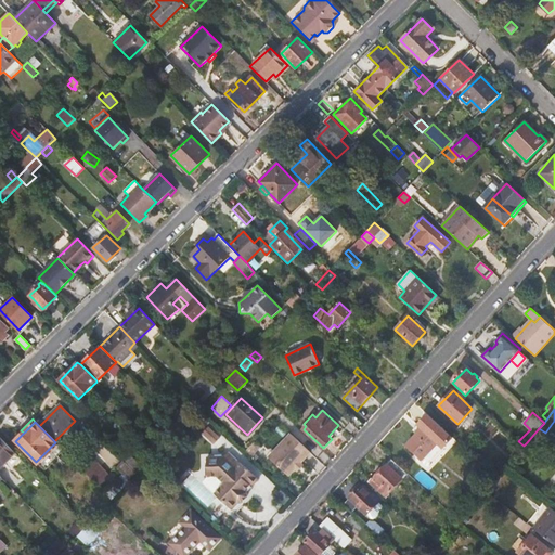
[(423,475),(436,460),(429,453),(438,443),(422,428),(407,444),(411,449),(401,460),(413,473),(416,469),(423,475)]
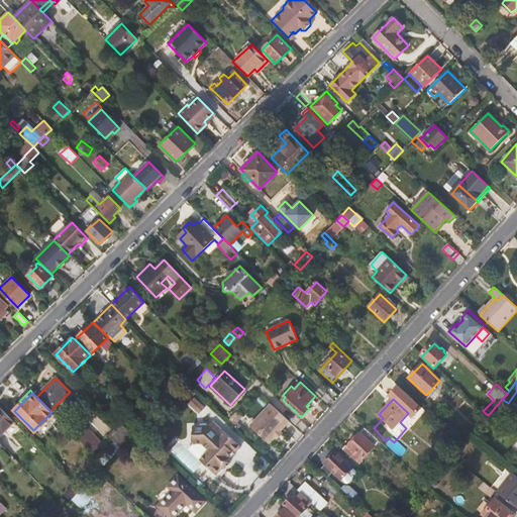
[(483,399),(478,404),(482,408),(487,403),(483,399)]
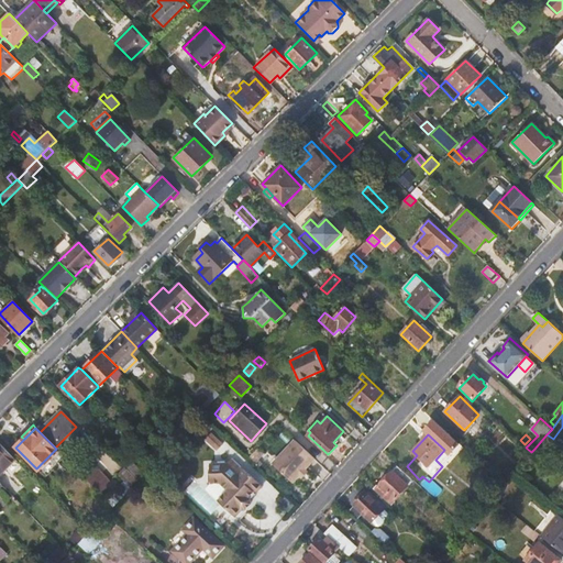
[(544,449),(553,439),(547,434),(534,449),(542,456),(547,451),(544,449)]
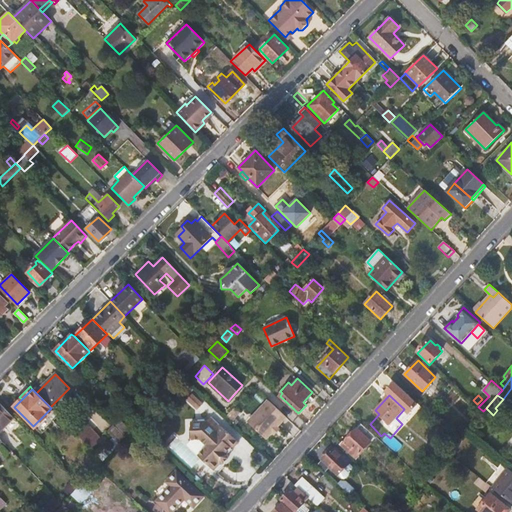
[(200,406),(190,396),(187,400),(197,410),(200,406)]
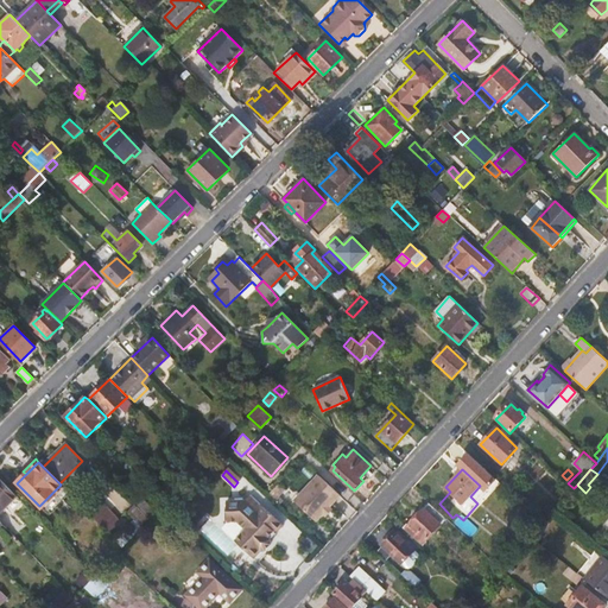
[(320,475),(295,501),(316,521),(341,495),(320,475)]
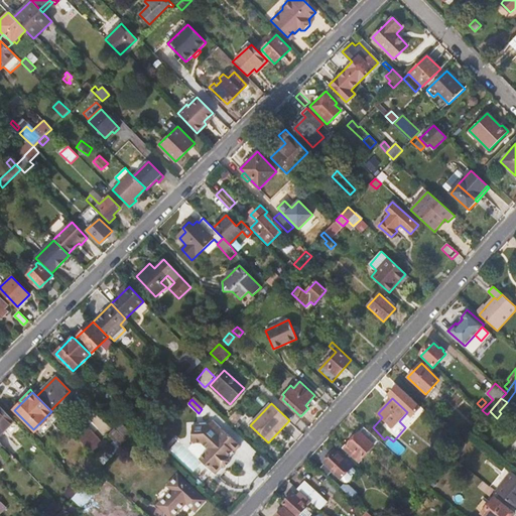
[(0,406),(0,434),(14,421),(0,406)]
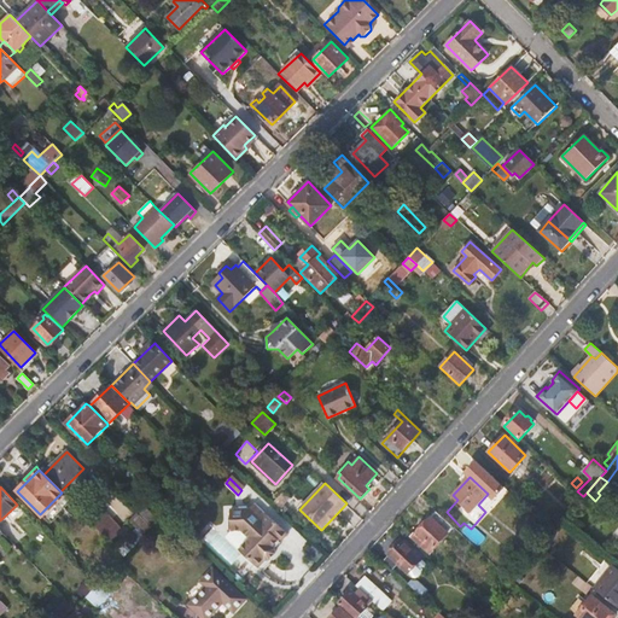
[(146,508),(139,516),(152,528),(165,513),(180,499),(168,487),(161,493),(165,499),(151,513),(146,508)]
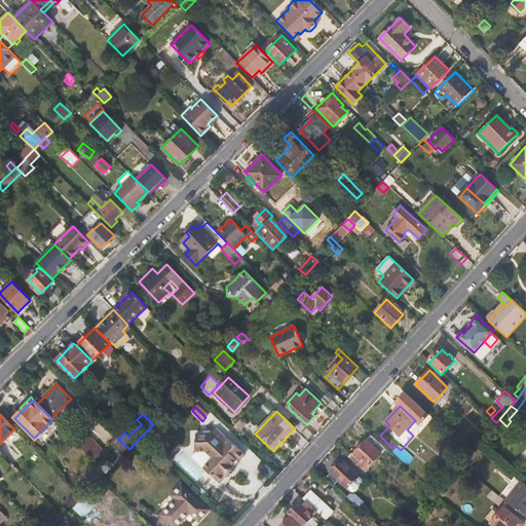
[(423,428),(415,420),(407,429),(413,436),(415,438),(423,428)]
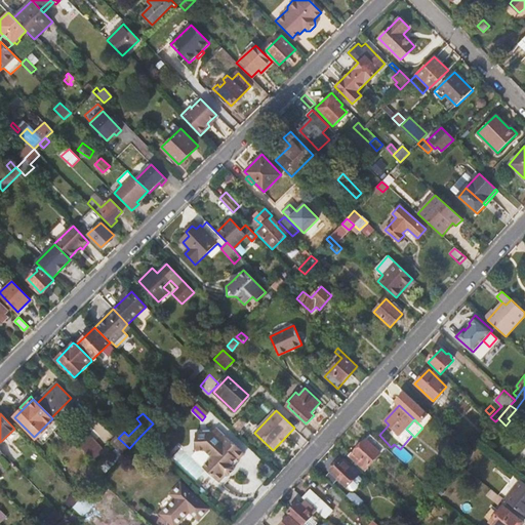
[(79,426),(69,435),(93,459),(103,450),(79,426)]
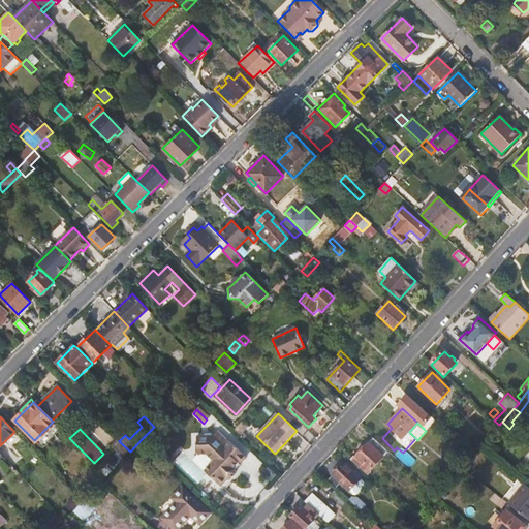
[(226,439),(217,431),(214,435),(214,434),(197,435),(198,455),(207,455),(213,461),(204,470),(221,487),(226,480),(230,479),(237,474),(237,470),(236,469),(240,465),(247,458),(227,438),(226,439)]
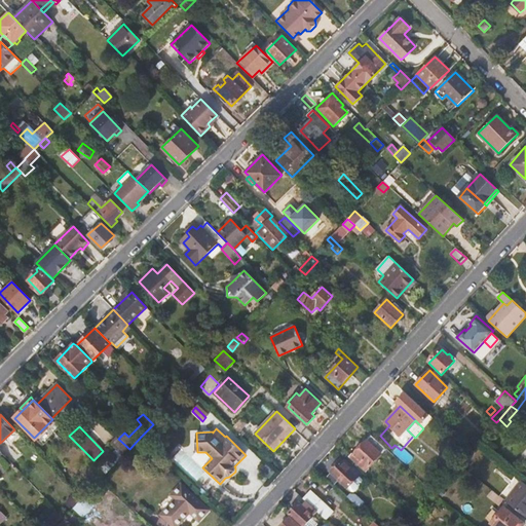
[(372,436),(350,458),(365,472),(385,449),(372,436)]
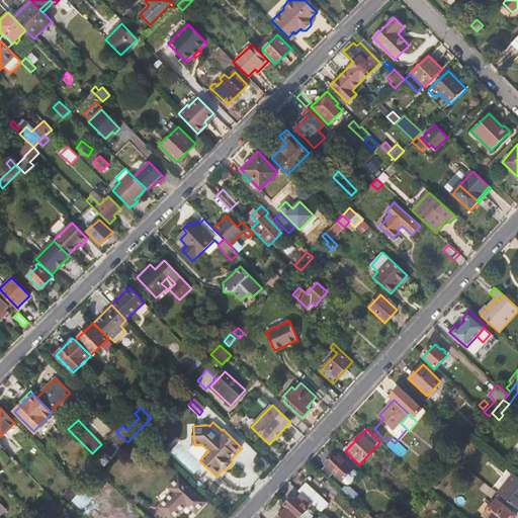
[(108,436),(120,449),(127,442),(116,432),(115,430),(108,436)]
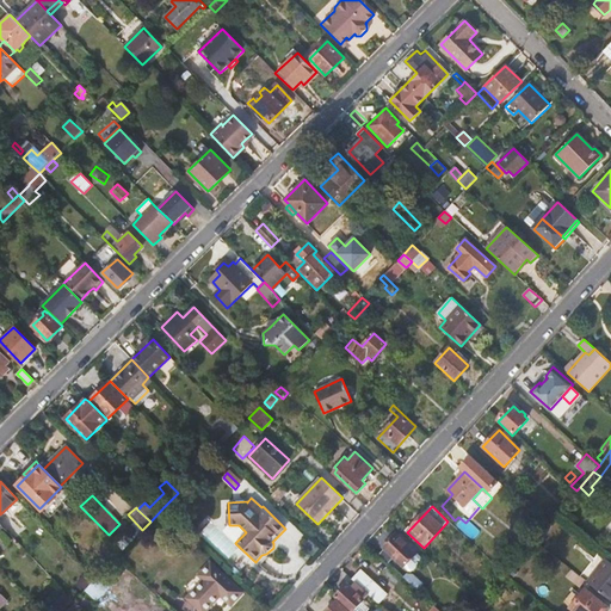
[(128,531),(116,543),(122,549),(134,537),(128,531)]
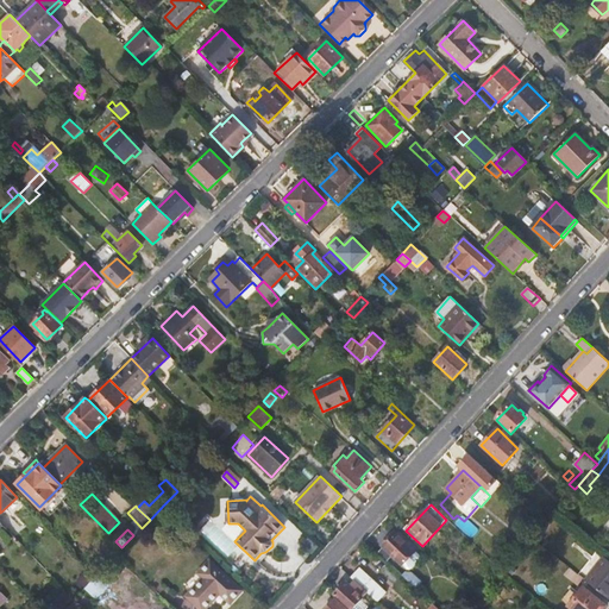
[(390,539),(383,547),(393,556),(403,565),(408,570),(414,570),(420,563),(421,557),(416,552),(396,533),(390,539)]
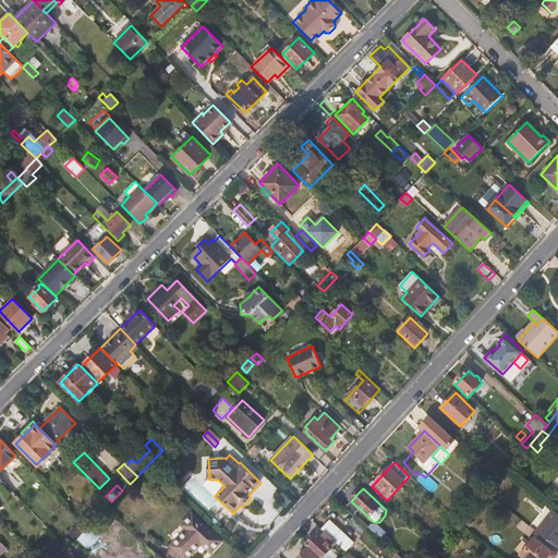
[(494,488),(489,494),(496,498),(500,494),(494,488)]
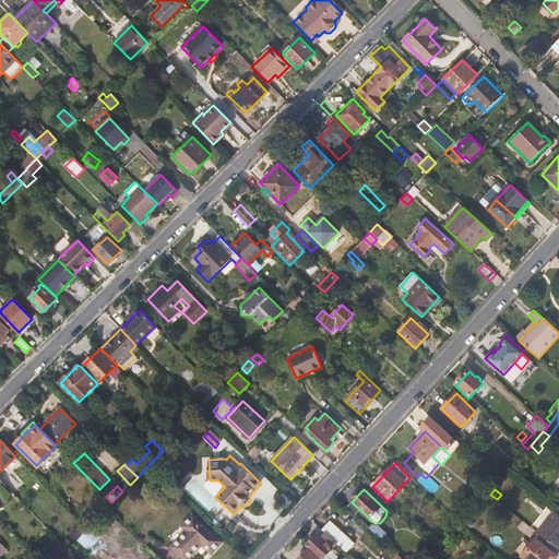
[(356,515),(360,510),(352,502),(347,508),(356,515)]
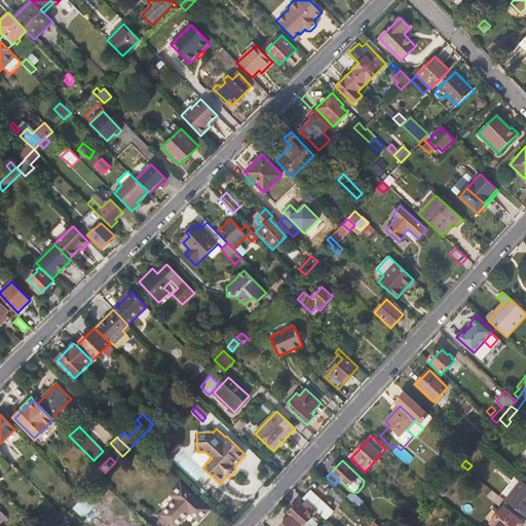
[(512,493),(505,501),(525,517),(525,484),(517,477),(506,489),(512,493)]
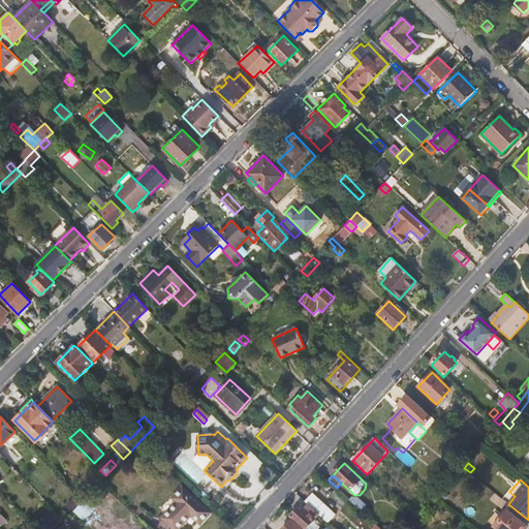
[(177,502),(163,518),(175,528),(178,528),(192,516),(200,524),(212,512),(182,486),(173,497),(177,502)]
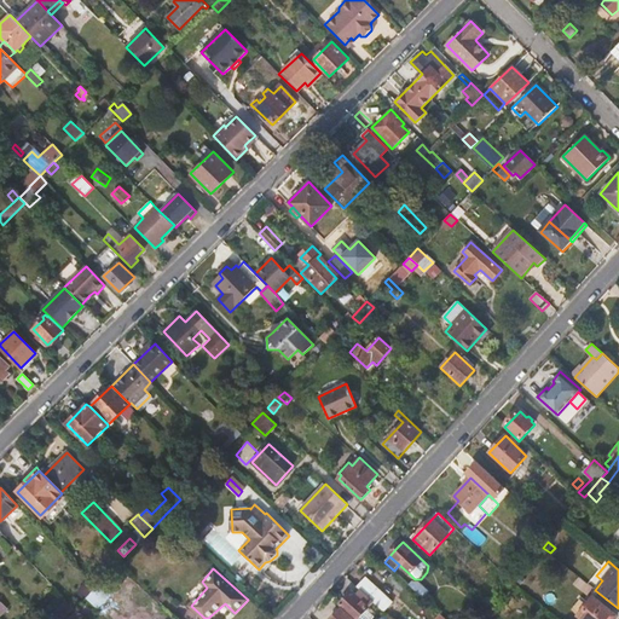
[(586,594),(593,588),(579,577),(573,584),(586,594)]
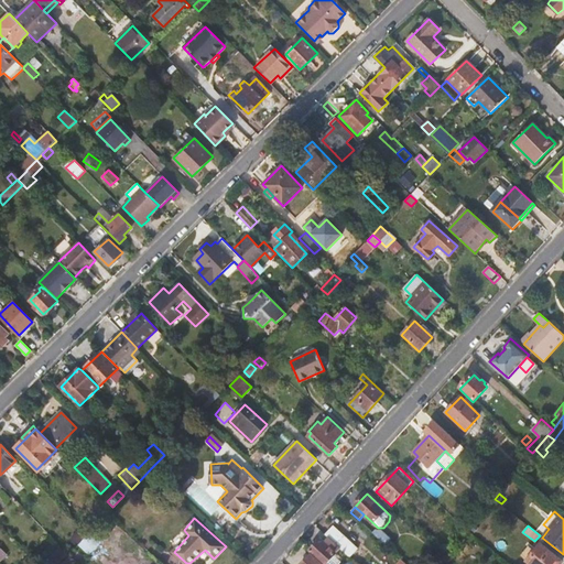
[(107,538),(96,527),(88,534),(86,537),(79,543),(90,554),(107,538)]
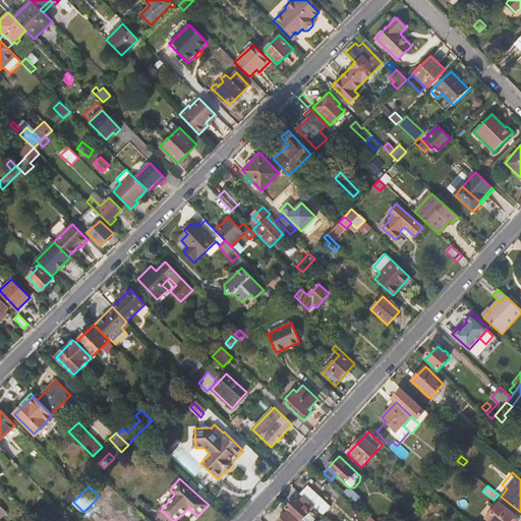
[(309,486),(301,495),(305,498),(314,507),(325,515),(332,507),(309,486)]
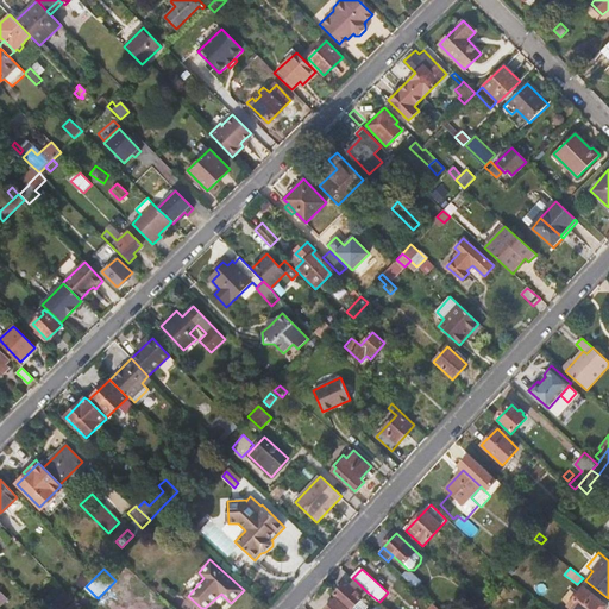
[(409,570),(403,577),(414,586),(419,579),(409,570)]
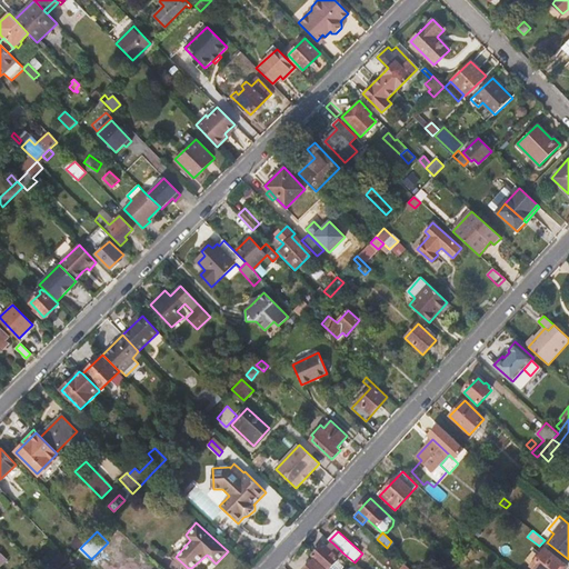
[(72,541),(80,548),(87,541),(79,533),(72,541)]
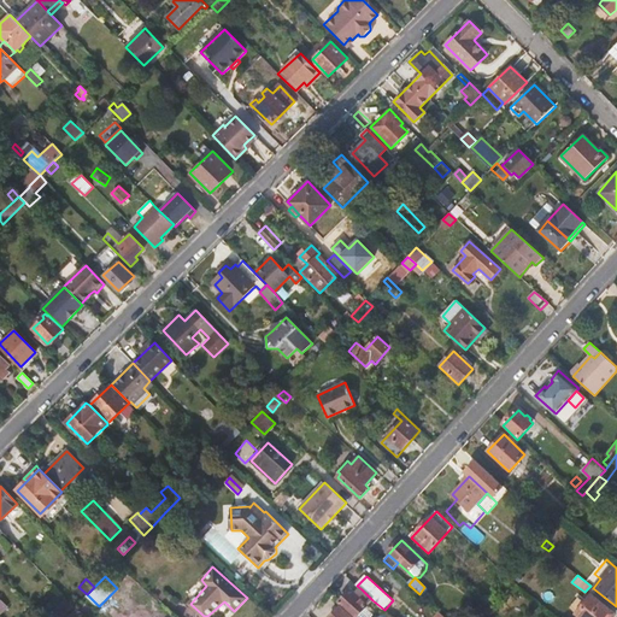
[(369,616),(371,615),(366,610),(369,607),(366,606),(372,600),(362,589),(357,594),(350,588),(339,601),(336,603),(339,605),(352,616),(369,616)]
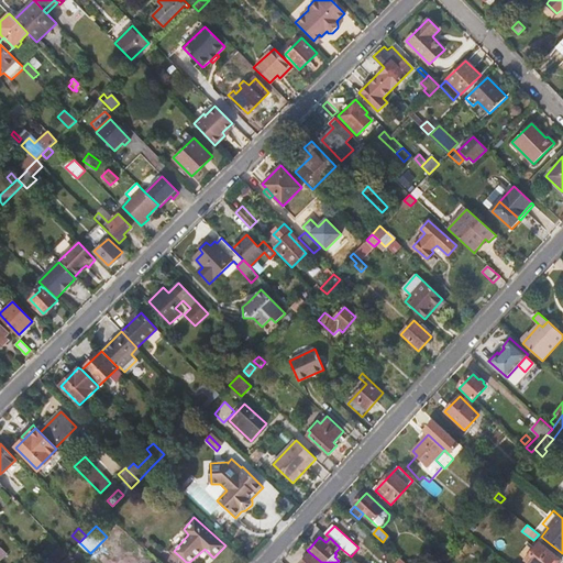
[(540,543),(526,561),(529,562),(559,562),(561,561),(540,543)]
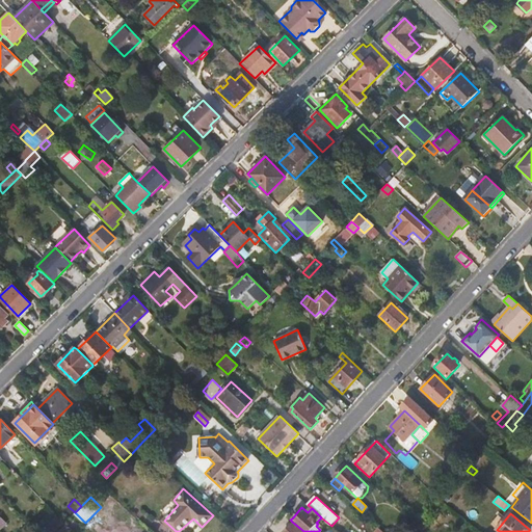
[(344,522),(339,517),(331,526),(336,531),(344,522)]
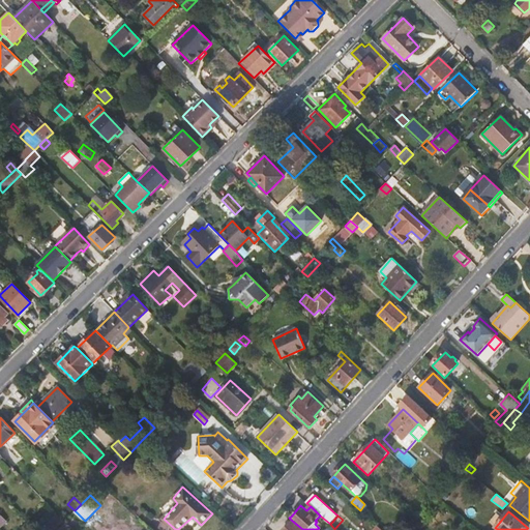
[(302,529),(291,520),(284,527),(280,529),(302,529)]
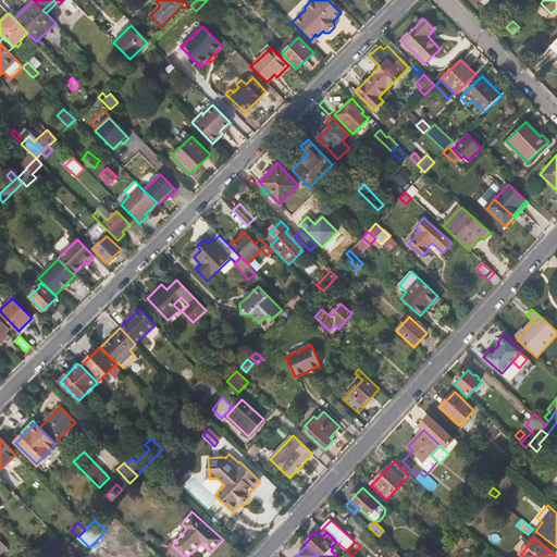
[(72,556),(75,554),(69,547),(59,556),(72,556)]
